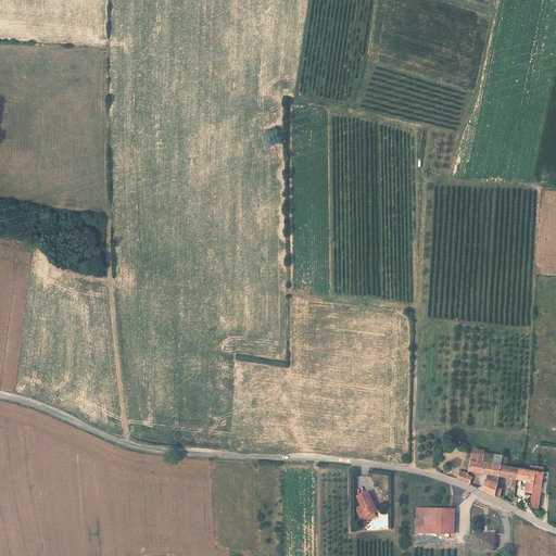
[(498,477),(500,465),(502,455),(494,454),(492,463),(482,462),(483,455),(471,453),(468,471),(488,475),(481,491),(494,496),(496,488),(498,477)]
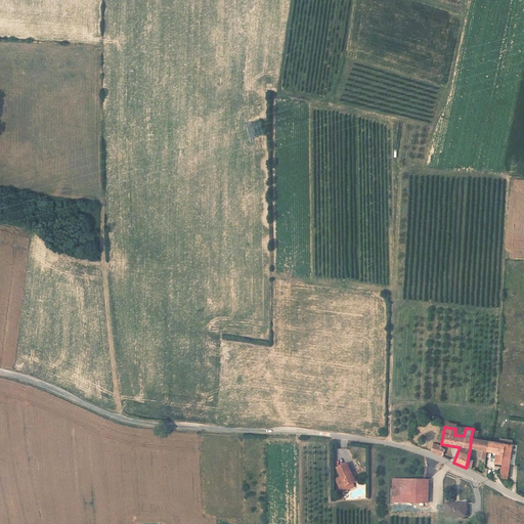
[(486,452),(488,441),(471,438),(470,449),(479,450),(478,459),(482,460),(482,462),(485,465),(486,452)]
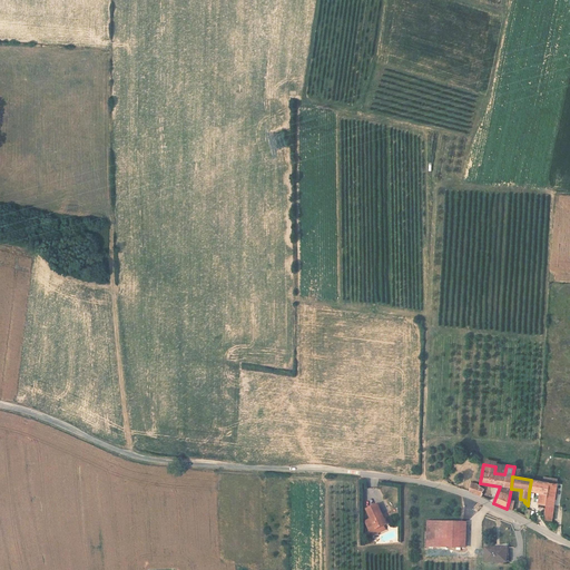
[(554,508),(558,484),(531,480),(529,492),(539,493),(538,504),(546,505),(543,516),(547,516),(548,508),(554,508)]
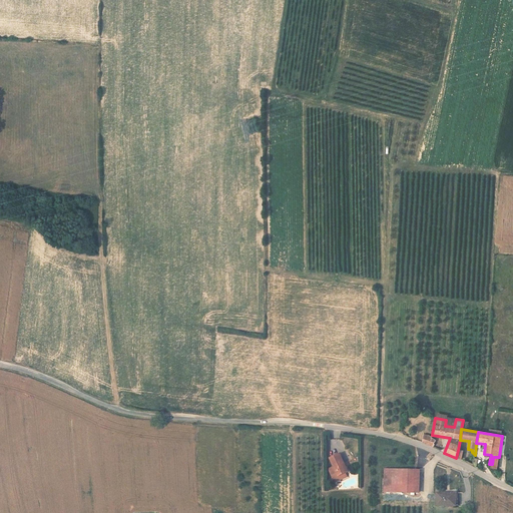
[(433,447),(436,441),(429,436),(424,435),(422,442),(433,447)]
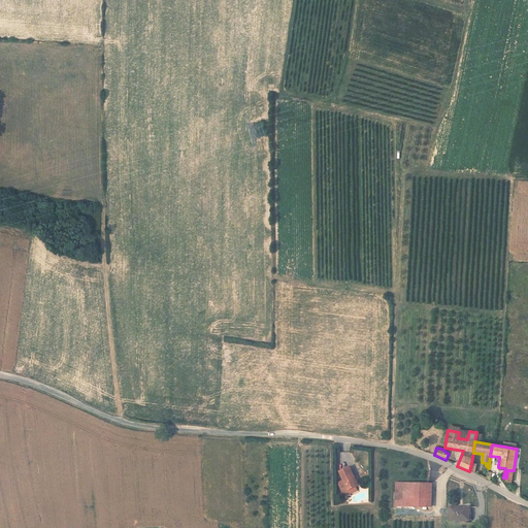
[(361,484),(356,473),(355,474),(351,465),(340,469),(343,479),(339,481),(344,494),(351,492),(350,489),(356,486),(361,484)]
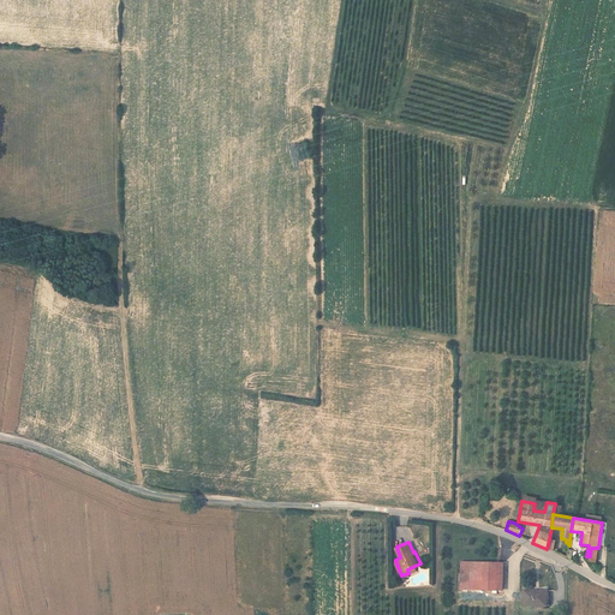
[(497,590),(499,562),(461,561),(460,589),(497,590)]
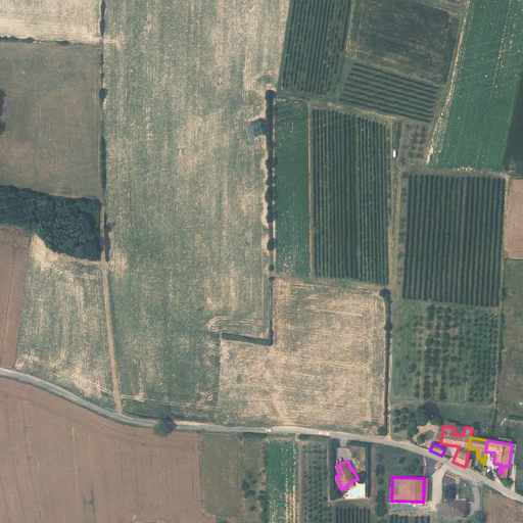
[(464,519),(464,503),(442,502),(442,518),(464,519)]
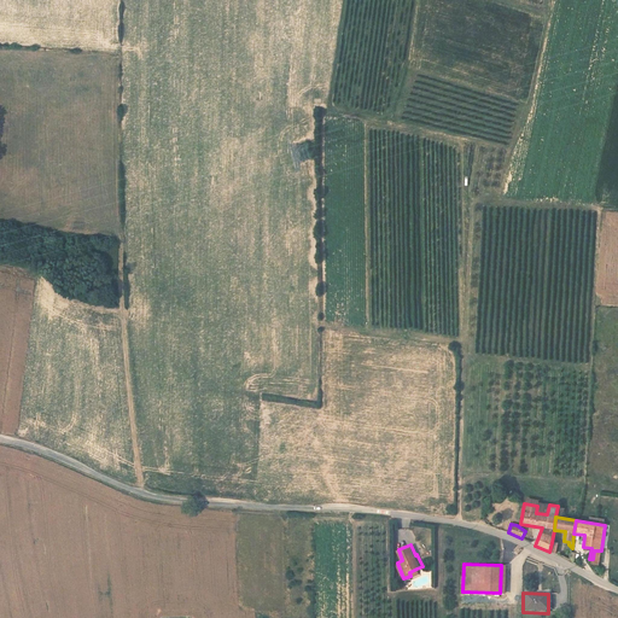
All buildings are outlined.
